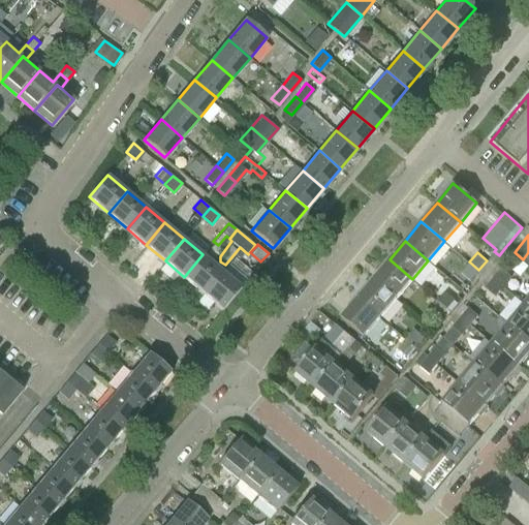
[(203,254),(184,277),(203,292),(221,271),(203,254)]
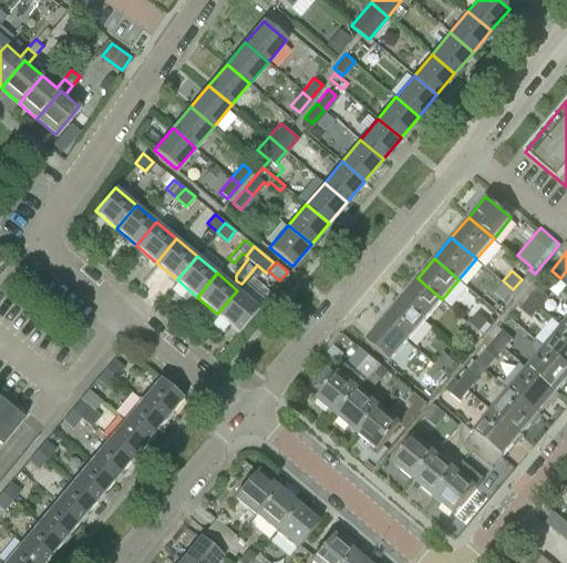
[(400,298),(425,319),(442,299),(418,278),(400,298)]
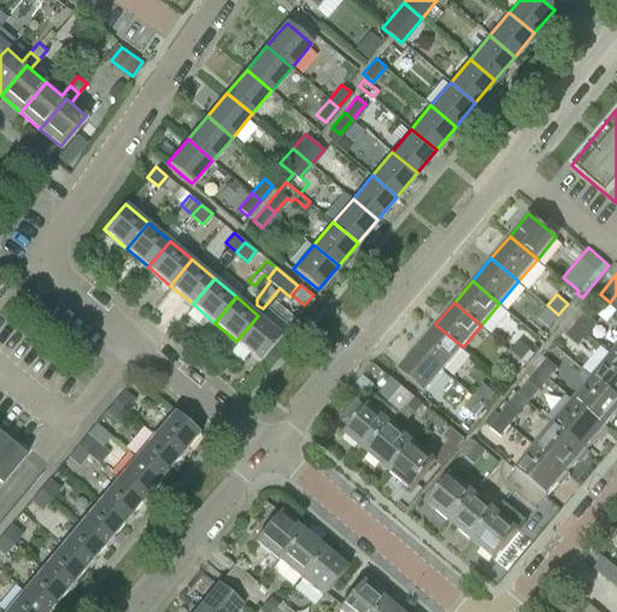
[(558,315),(547,305),(539,317),(548,325),(558,315)]
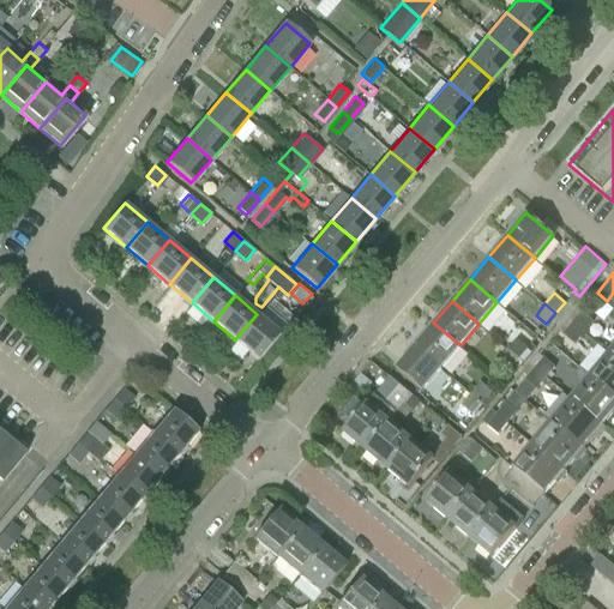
[(567,318),(583,331),(594,319),(582,309),(577,306),(567,318)]
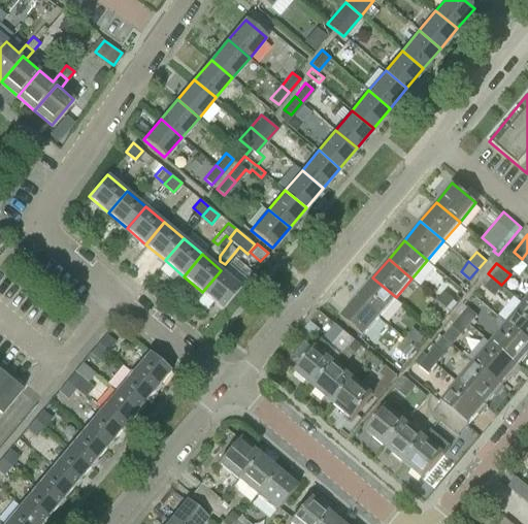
[(221,270),(202,292),(222,308),(240,286),(221,270)]
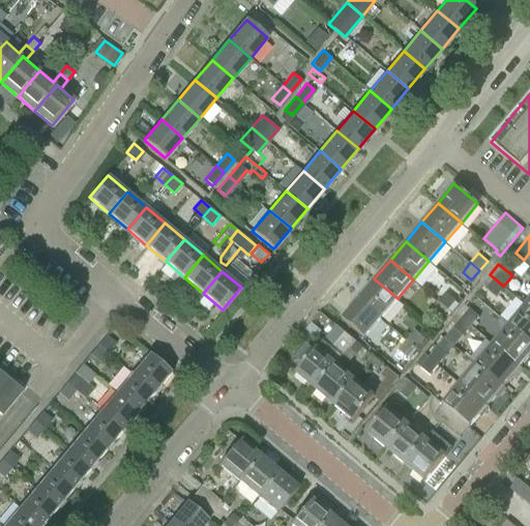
[(503,286),(490,274),(482,283),(487,287),(496,295),(503,286)]
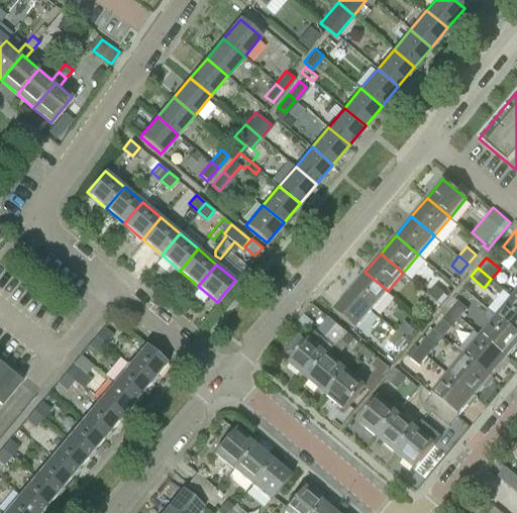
[(348,291),(372,310),(388,291),(365,272),(348,291)]
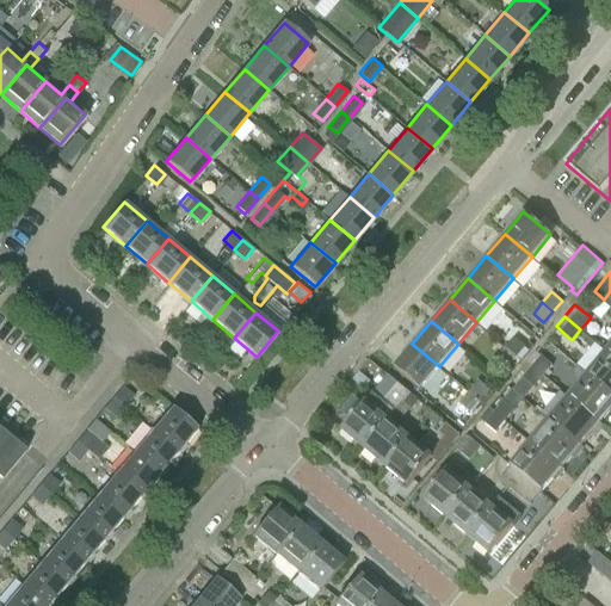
[(505,346),(516,354),(525,345),(514,335),(505,346)]
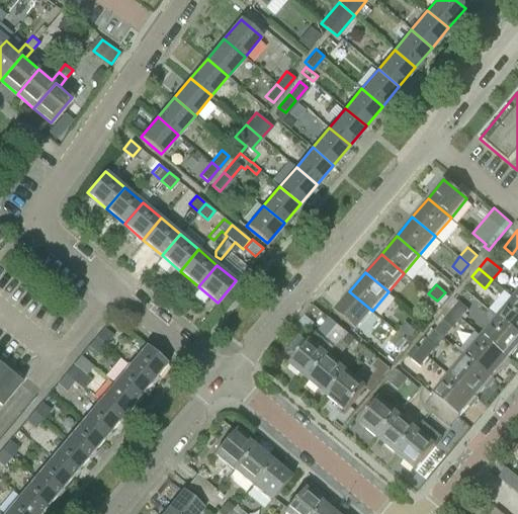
[(372,311),(349,291),(334,310),(357,329),(372,311)]
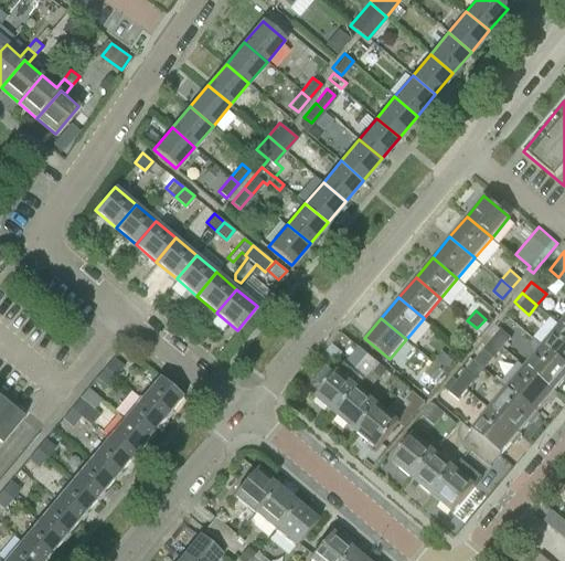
[(477,328),(467,320),(458,330),(468,339),(477,328)]
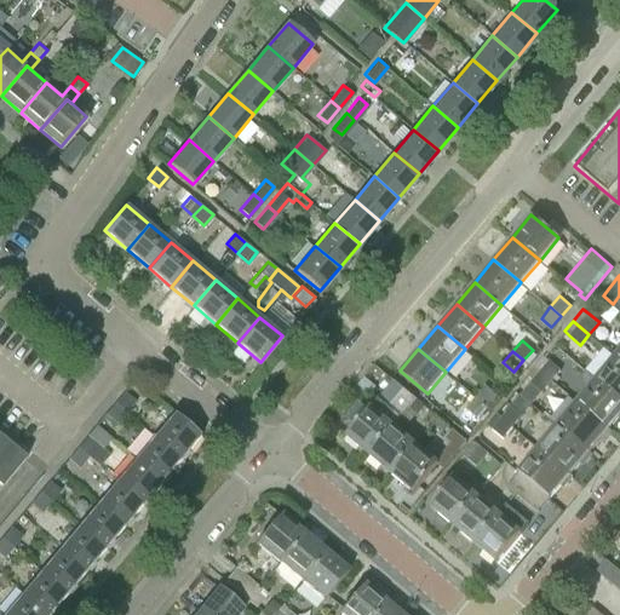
[(533,366),(550,379),(560,368),(543,354),(533,366)]
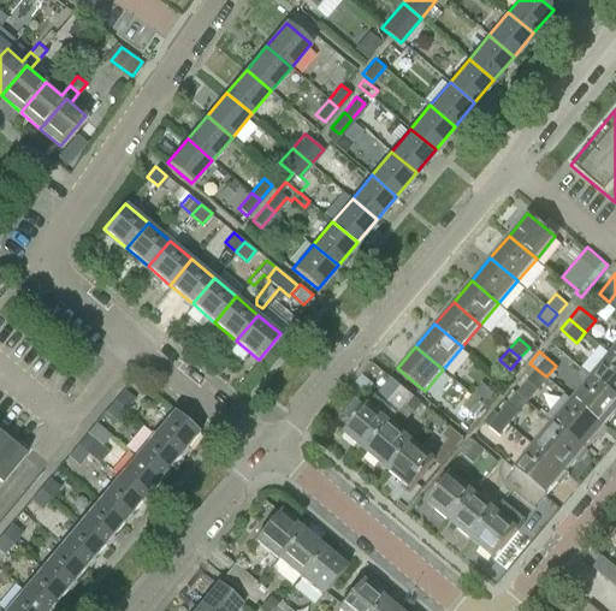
[(591,375),(615,396),(615,357),(610,353),(591,375)]
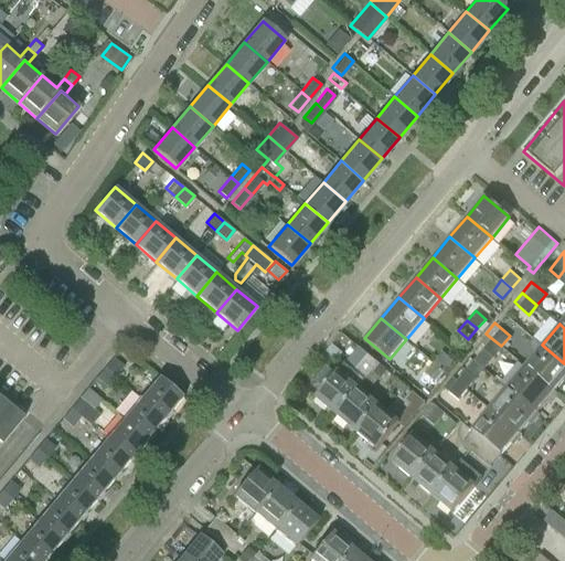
[(501,346),(486,334),(479,342),(483,347),(492,356),(501,346)]
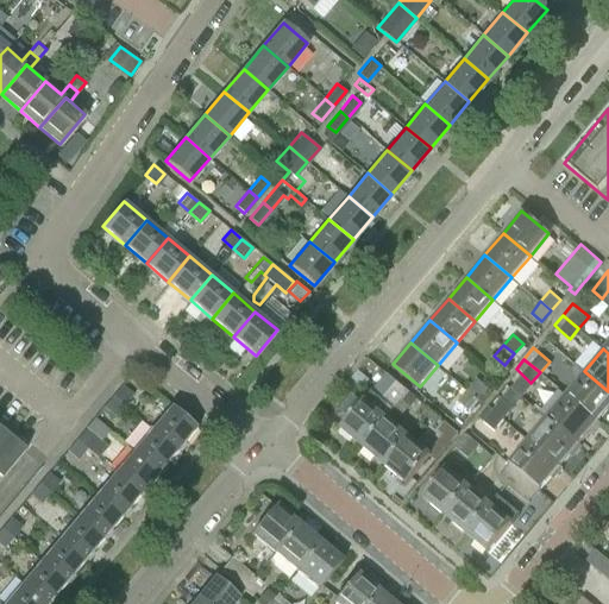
[(565,394),(597,420),(608,406),(608,391),(584,371),(565,394)]
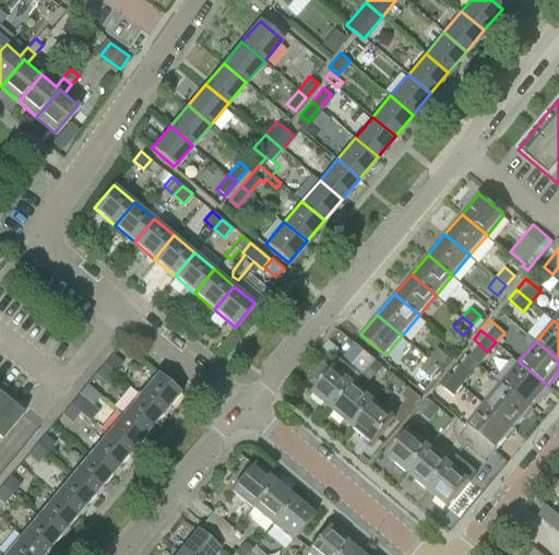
[(332,409),(375,357),(364,347),(351,364),(341,356),(311,391),(332,409)]
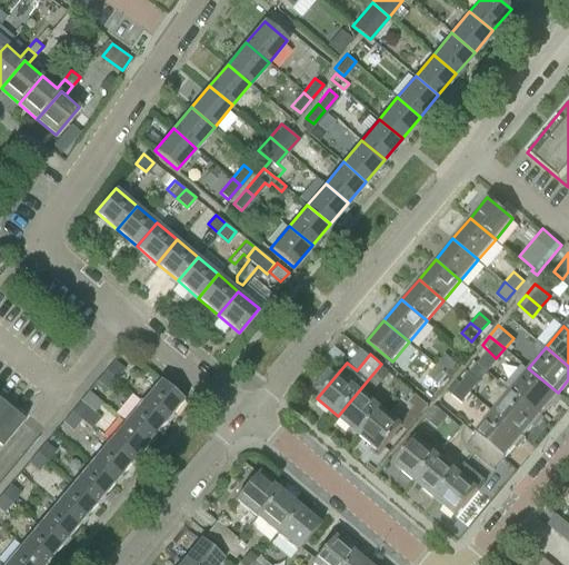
[(437,364),(450,376),(459,365),(445,354),(437,364)]
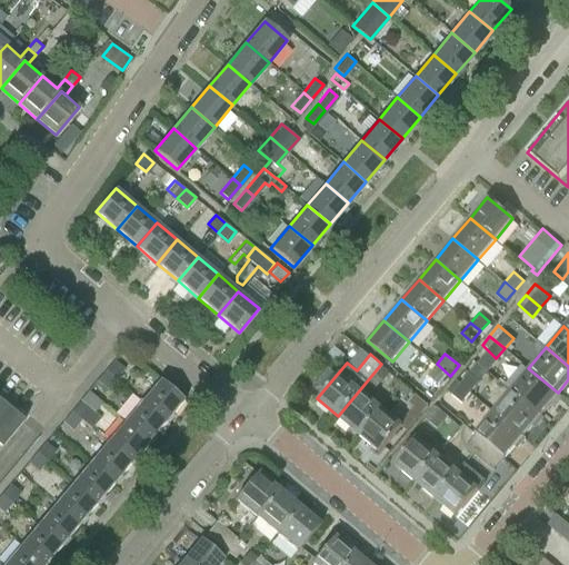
[(105,370),(115,378),(123,368),(113,359),(105,370)]
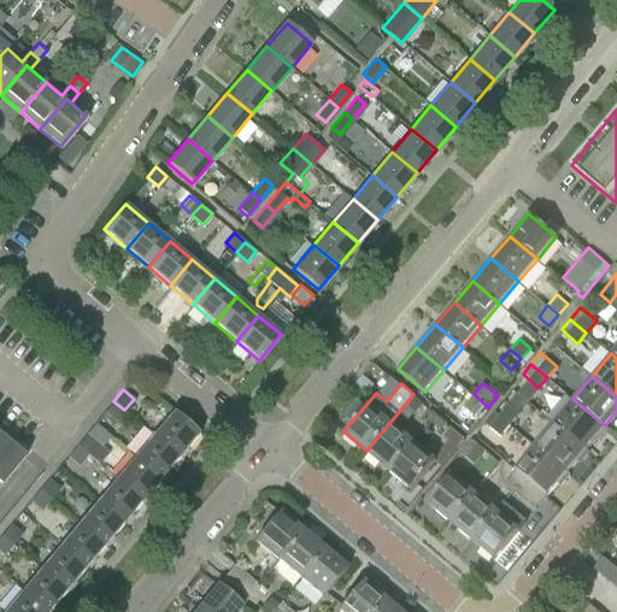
[(423,401),(413,394),(366,451),(388,469),(412,440),(392,423),(407,402),(416,410),(423,401)]
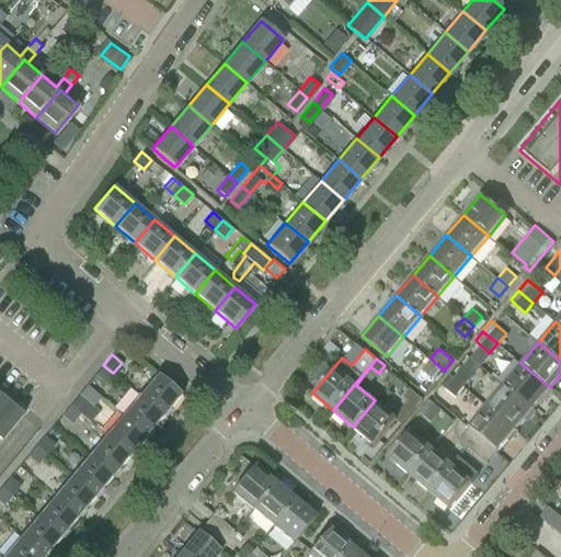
[(444,371),(431,359),(422,368),(431,376),(432,376),(436,379),(444,371)]
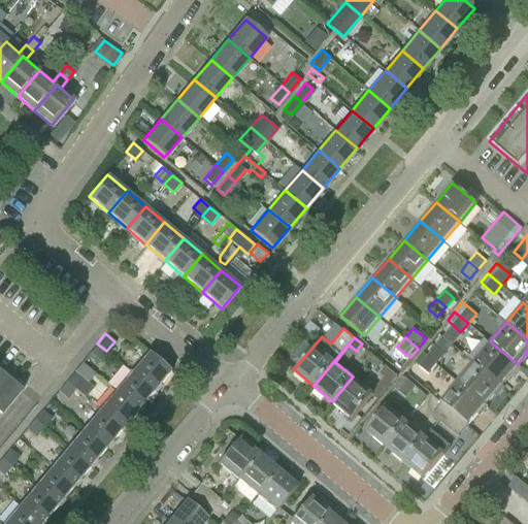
[(422,351),(435,363),(443,353),(434,346),(429,341),(422,351)]
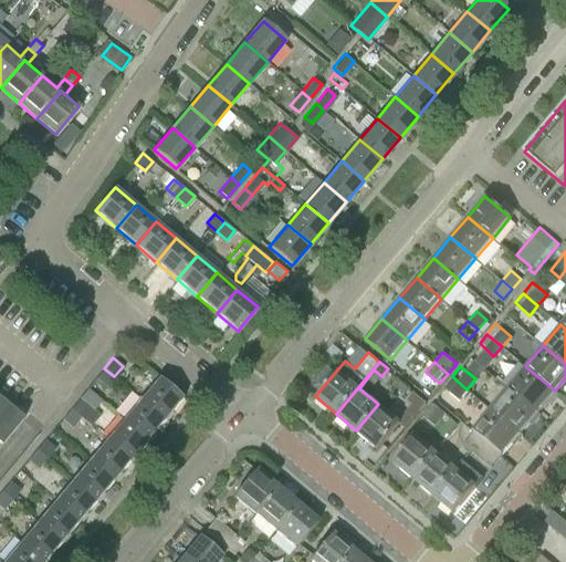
[(507,387),(537,412),(555,391),(525,366),(507,387)]
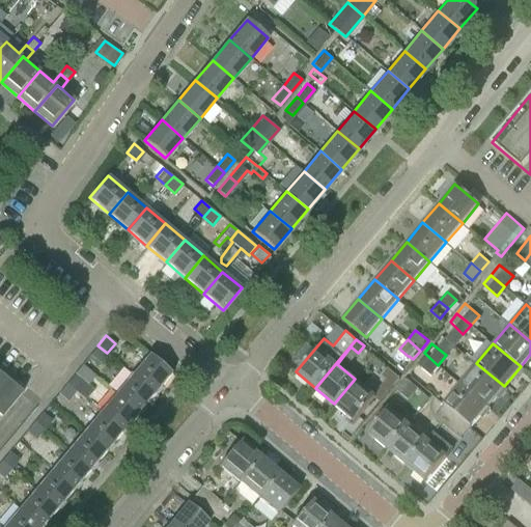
[(107,353),(98,345),(89,355),(99,362),(107,353)]
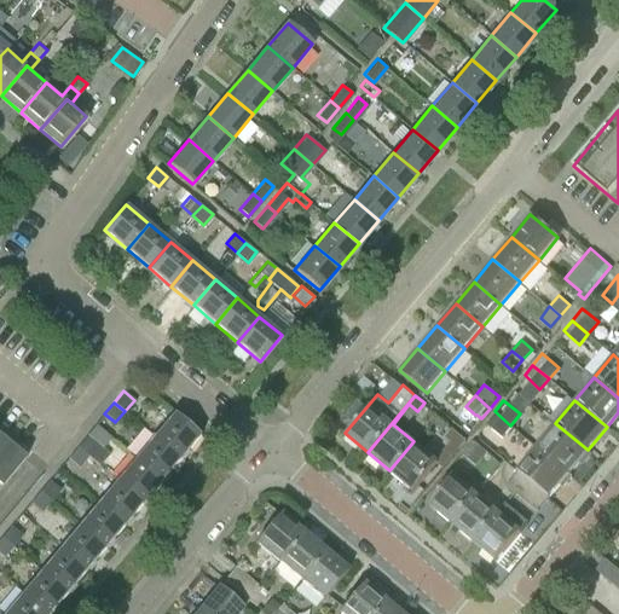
[(510,426),(495,411),(486,422),(502,435),(510,426)]
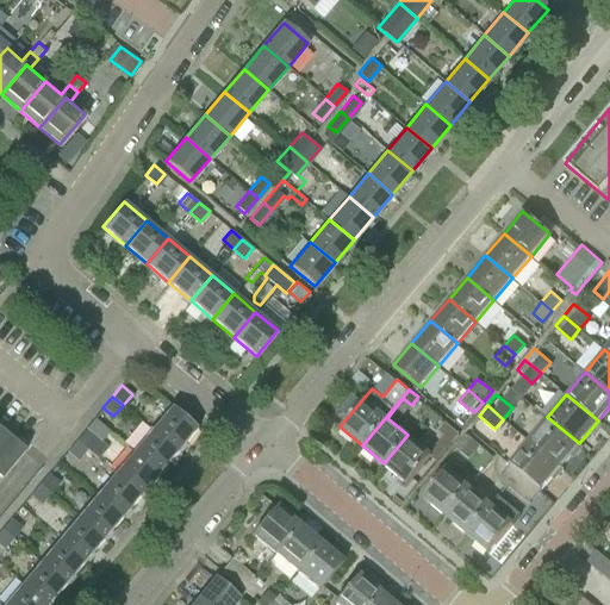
[(151,429),(176,450),(195,429),(170,406),(151,429)]
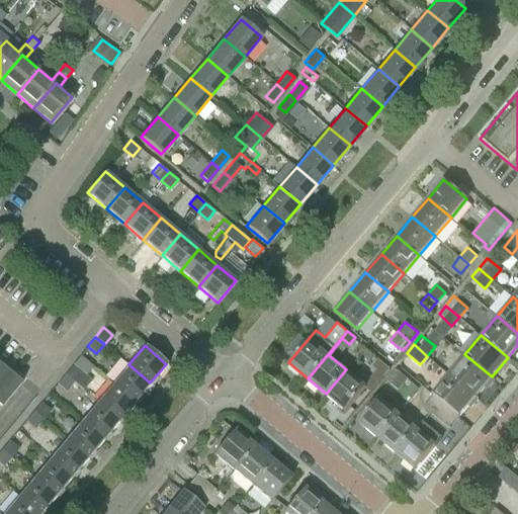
[(379,369),(384,362),(374,353),(368,360),(379,369)]
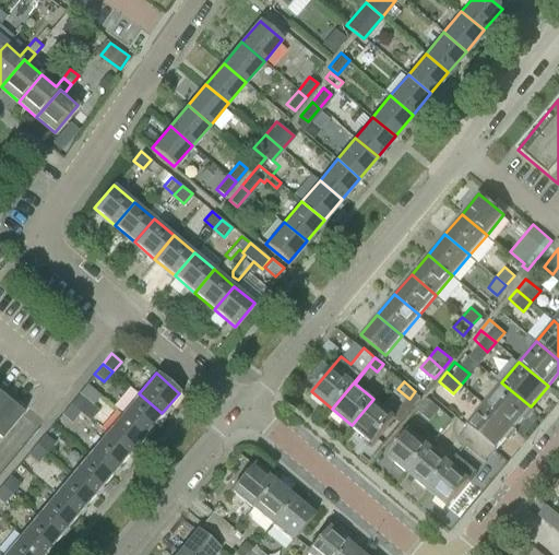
[(69,403),(79,412),(80,410),(90,418),(98,409),(92,403),(100,394),(86,382),(78,393),(69,403)]
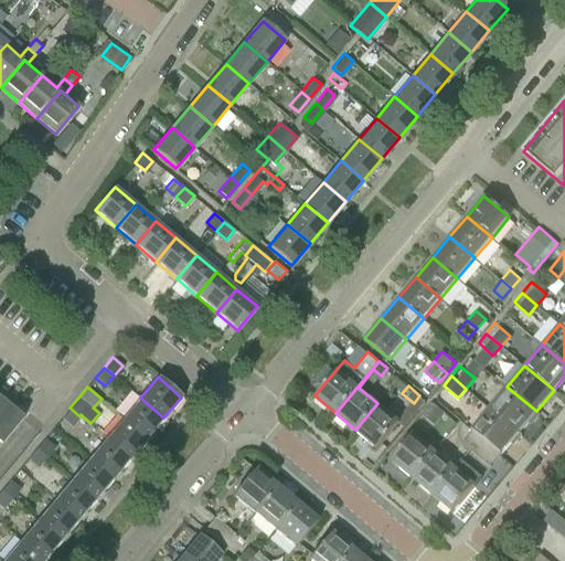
[(489,408),(519,432),(536,411),(507,387),(489,408)]
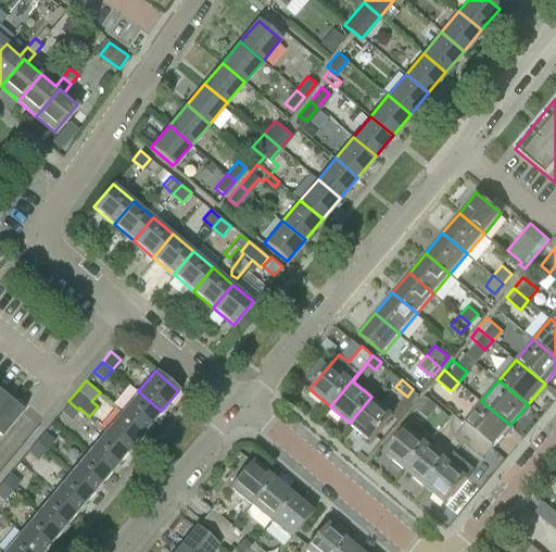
[(0,437),(23,411),(0,391),(0,437)]
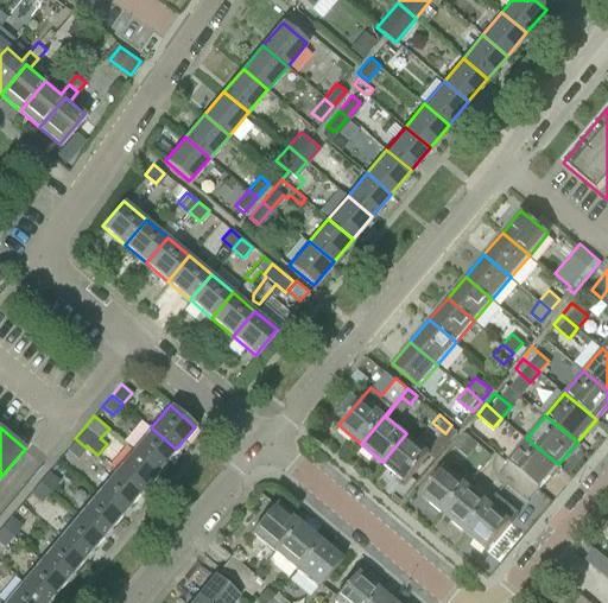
[(132,449),(158,471),(176,449),(151,427),(132,449)]
